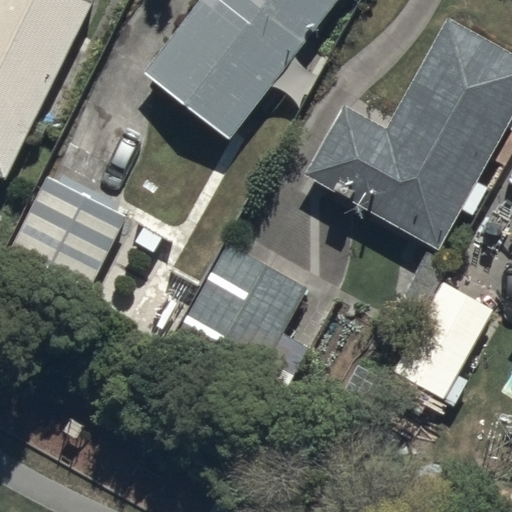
[(0,0),(0,178),(8,183),(95,6),(95,0),(0,0)]
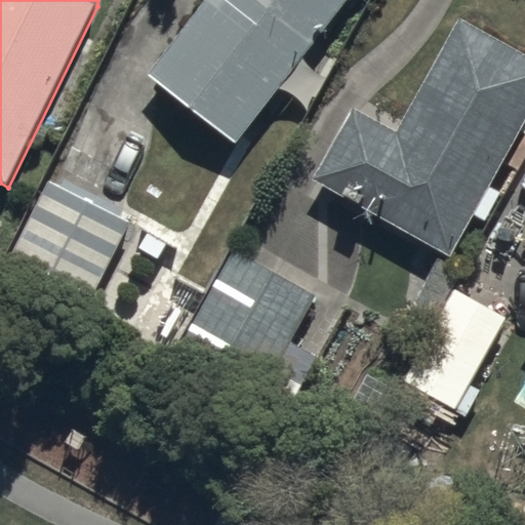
[(205,0),(148,77),(234,145),(346,0),(205,0)]
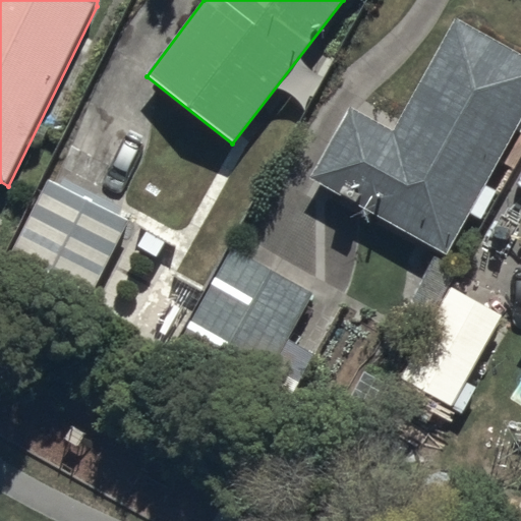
[(348,107),(308,177),(446,256),(468,218),(476,223),(494,192),(484,186),(520,122),(520,56),(455,18),(390,131),(348,107)]
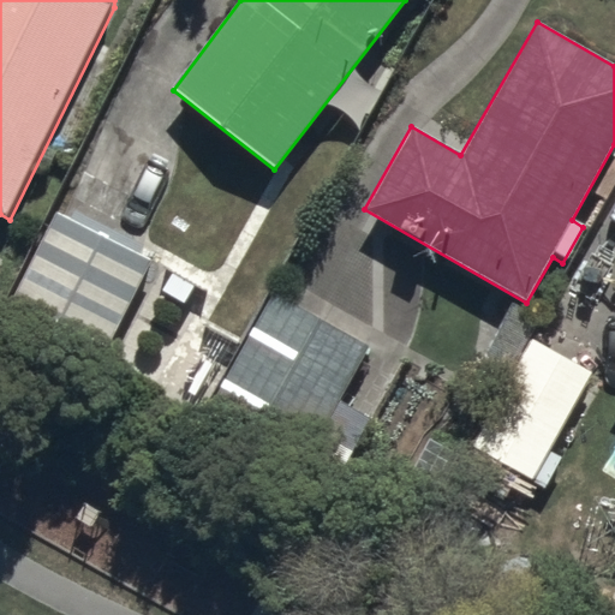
[(111,348),(153,263),(60,216),(17,300),(111,348)]
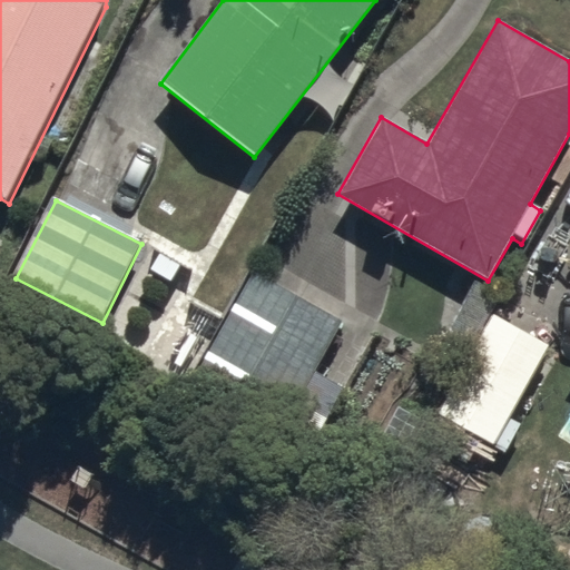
[(314,372),(343,322),(254,274),(194,382),(311,446),(343,389),(314,372)]
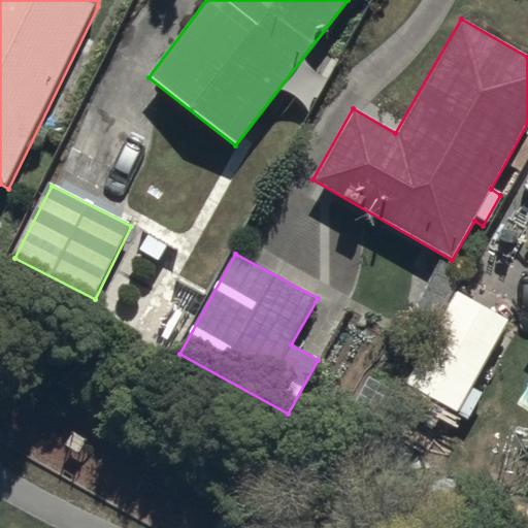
[(456,293),(405,383),(457,413),(507,322),(456,293)]
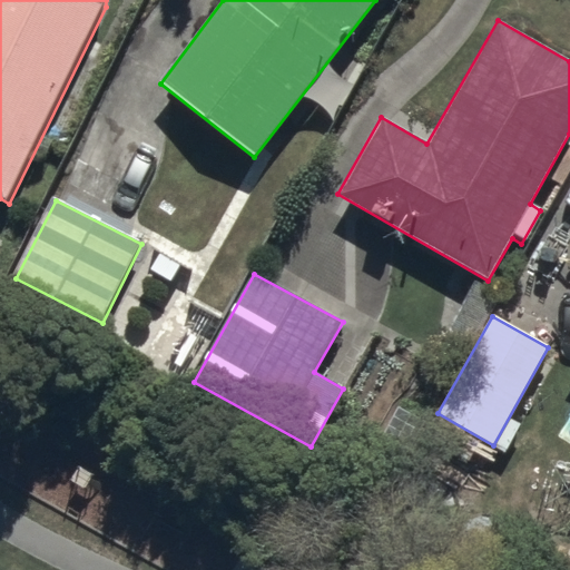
All buildings are outlined.
